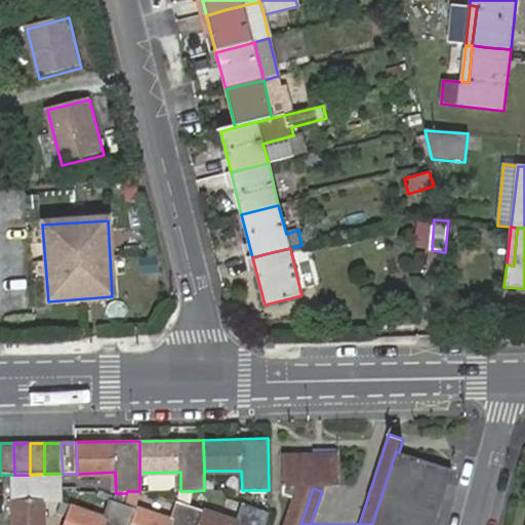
[(420,458),(399,452),(396,451),(372,524),(435,524),(454,470),(420,458)]
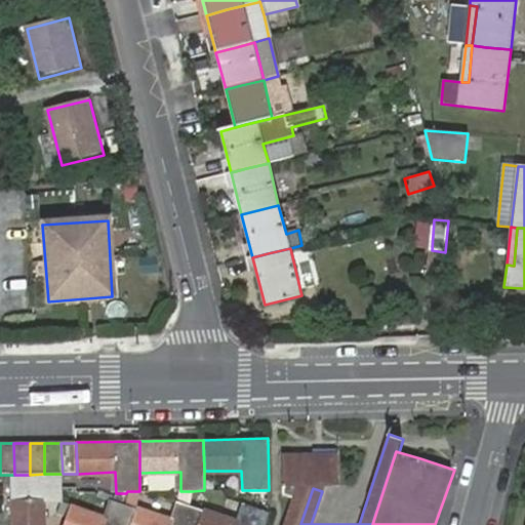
[(300,524),(313,488),(322,491),(324,483),(338,484),(339,453),(283,453),(282,494),(292,497),(283,524),(300,524)]
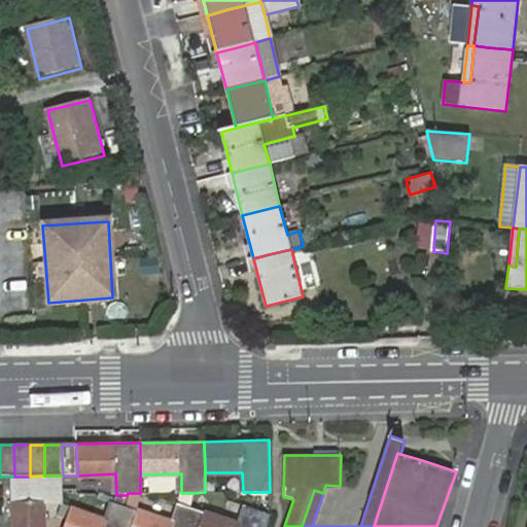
[(12,477),(13,526),(44,526),(44,503),(58,502),(58,476),(44,476),(30,477),(14,477),(12,477)]
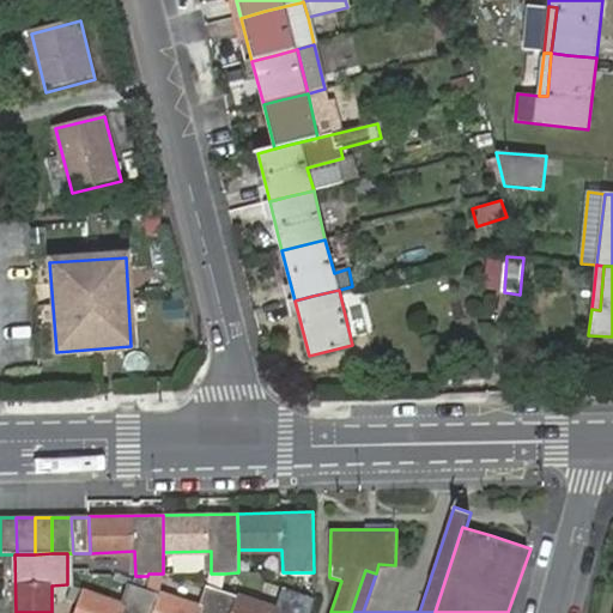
[(73,612),(151,612),(157,596),(141,590),(131,587),(123,608),(80,595),(73,612)]
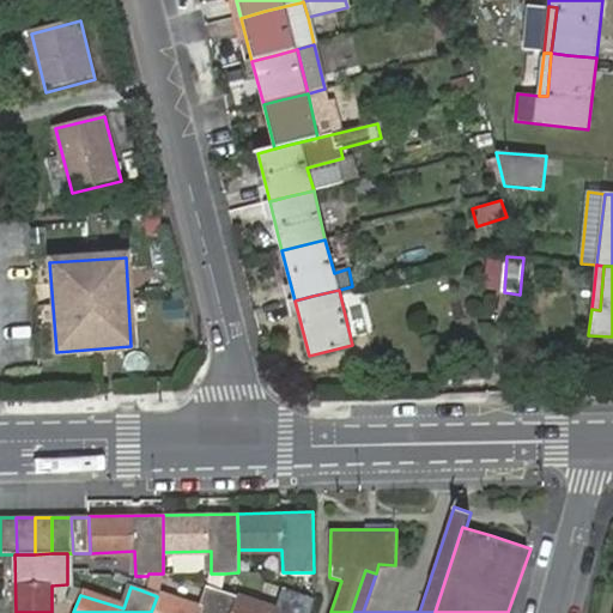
[(311,612),(316,599),(285,589),(277,612),(240,600),(235,599),(229,612),(311,612)]
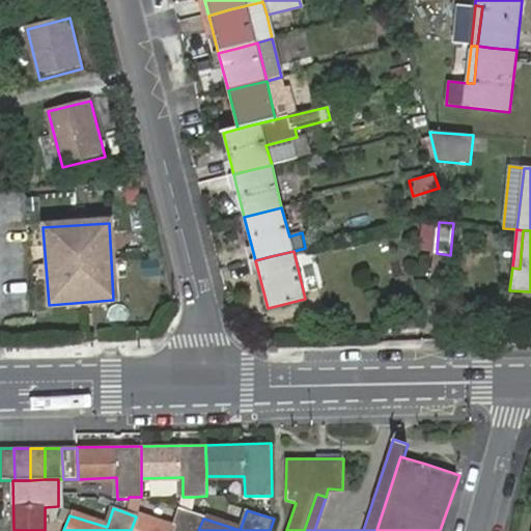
[(136,516),(131,530),(198,530),(203,519),(179,511),(173,528),(136,516)]
